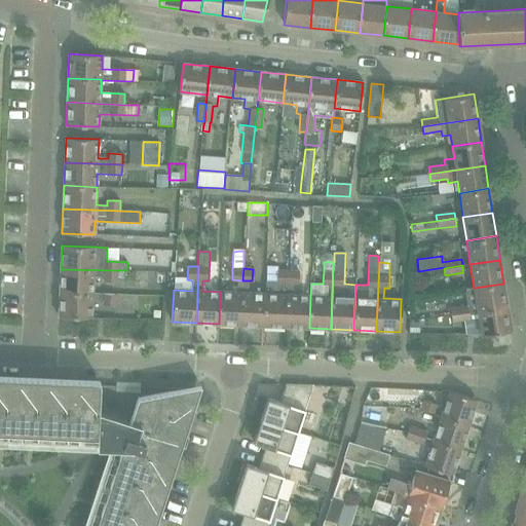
[(118,270),(61,269),(60,293),(103,295),(104,283),(117,283),(118,270)]
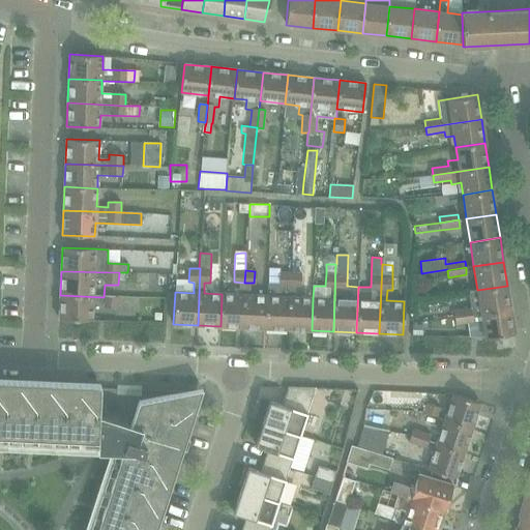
[(291,273),(280,272),(280,284),(269,283),(269,296),(266,296),(265,328),(289,329),(291,273)]
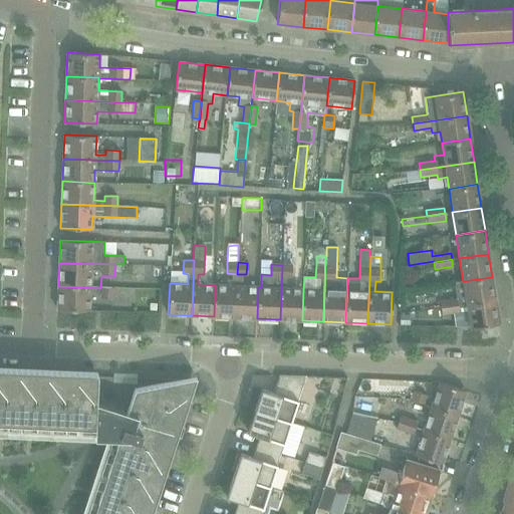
[(292,265),(282,265),(280,319),(302,320),(303,289),(287,288),(287,277),(292,277),(292,265)]
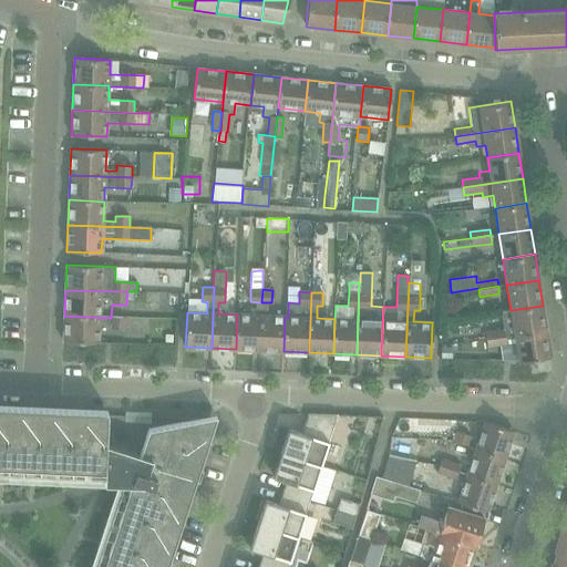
[(546,330),(543,306),(511,310),(501,311),(504,330),(486,332),(487,340),(505,337),(514,336),(546,330)]
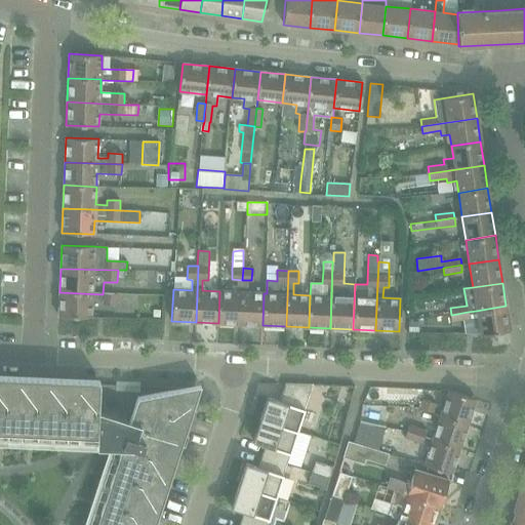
[(242,292),(219,291),(218,323),(241,324),(242,292)]
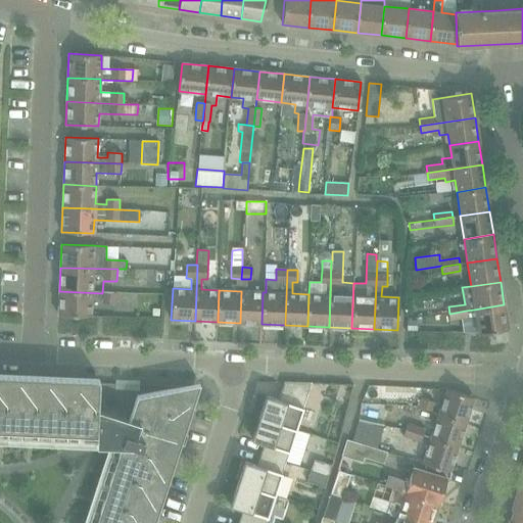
[(113,293),(102,293),(59,291),(58,315),(91,316),(91,297),(102,298),(101,303),(113,304),(113,293)]
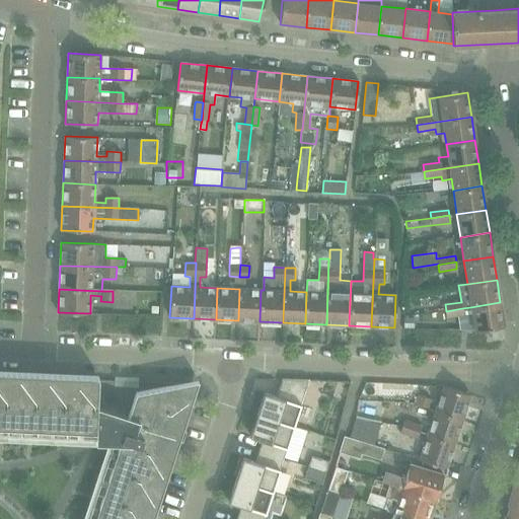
[(261,290),(239,289),(238,320),(260,321),(261,290)]
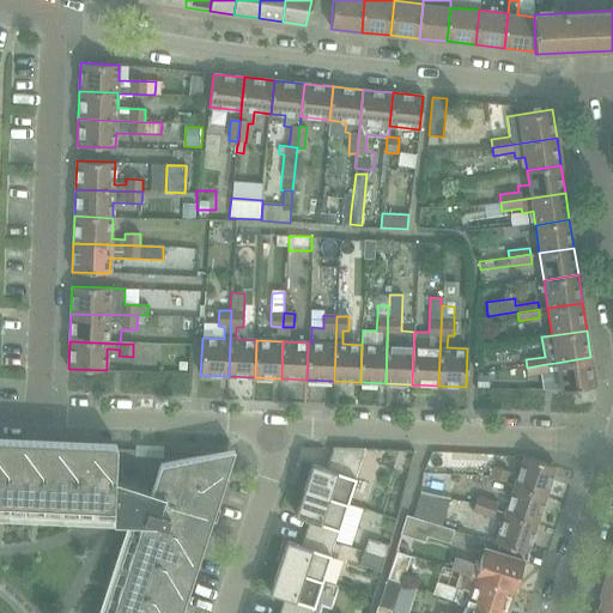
[(595,386),(590,357),(556,363),(560,392),(595,386)]
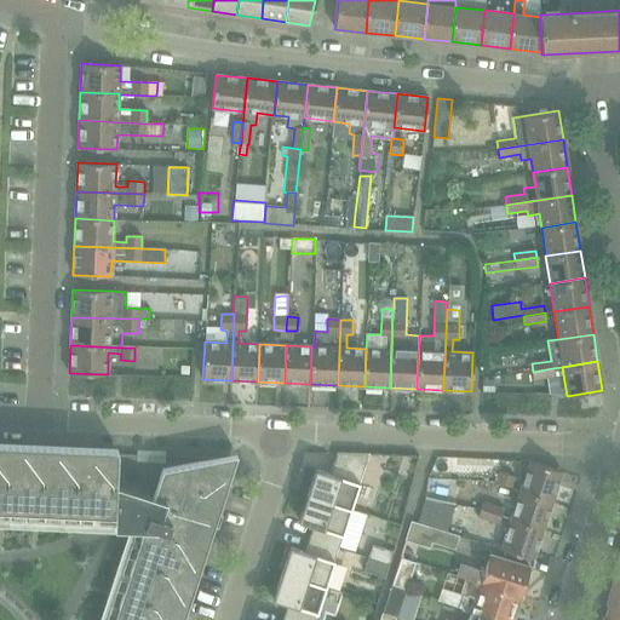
[(533,372),(532,372),(533,379),(554,375),(552,368),(533,372)]
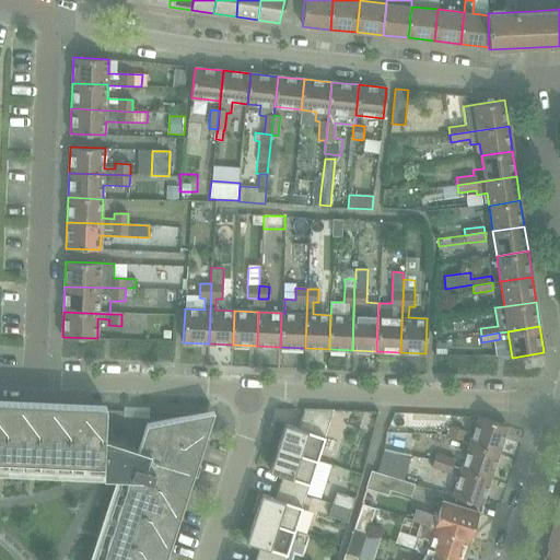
[(0,459),(103,465),(106,410),(106,406),(0,400),(0,459)]
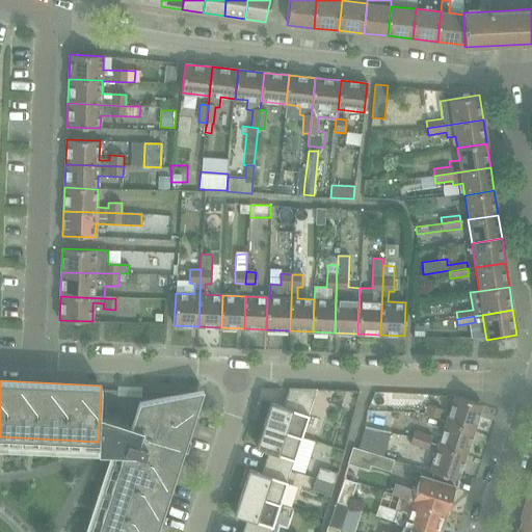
[(316,389),(289,388),(283,406),(271,402),(264,425),(300,436),(316,389)]
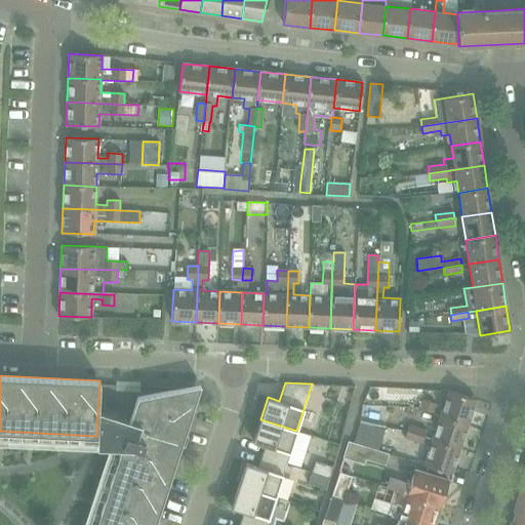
[(95,524),(154,524),(200,385),(137,398),(95,524)]
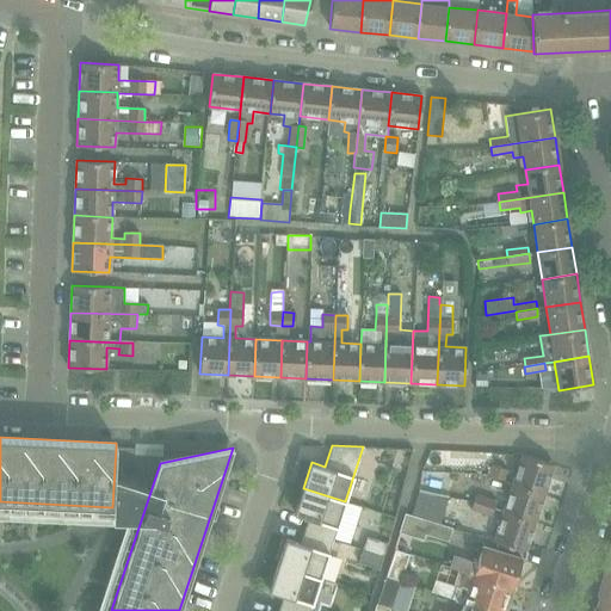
[(554,464),(522,455),(512,482),(544,493),(554,464)]
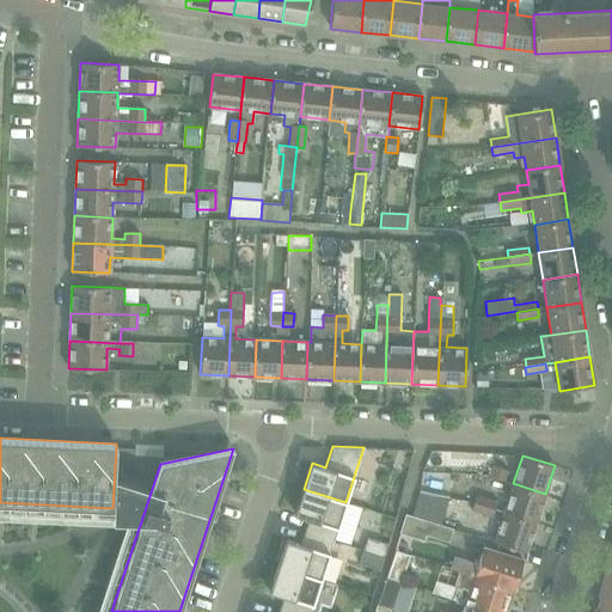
[(464,460),(464,475),(489,476),(488,476),(505,482),(509,471),(493,465),(494,461),(464,460)]
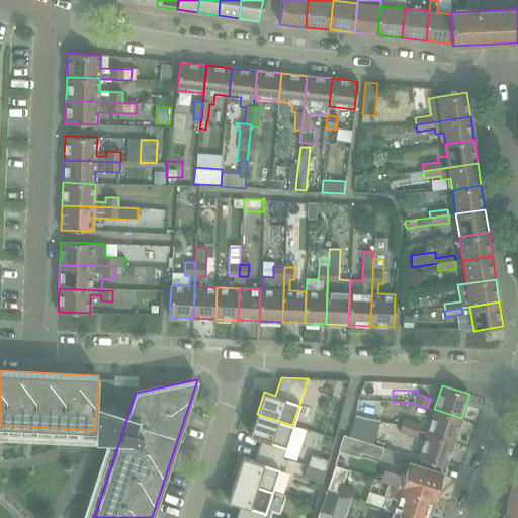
[(379,423),(383,402),(356,400),(353,416),(355,416),(379,423)]
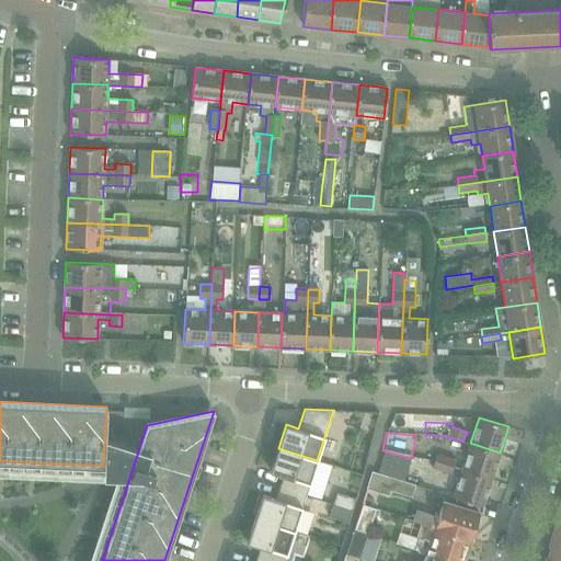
[(500,453),(470,443),(466,458),(456,455),(455,459),(437,454),(435,461),(454,468),(461,470),(461,471),(490,481),(500,453)]
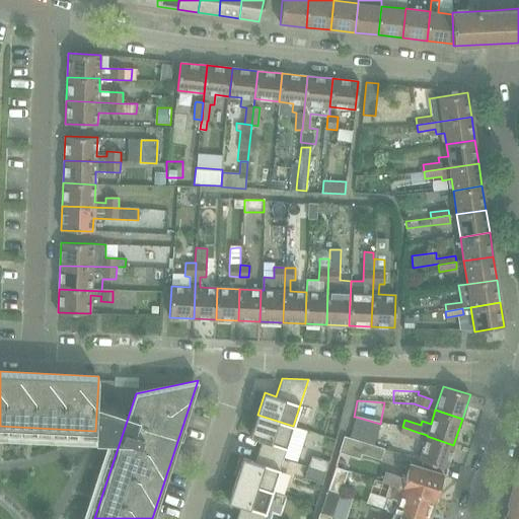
[(293,426),(257,415),(251,431),(251,432),(250,436),(263,440),(258,451),(283,458),(293,426)]
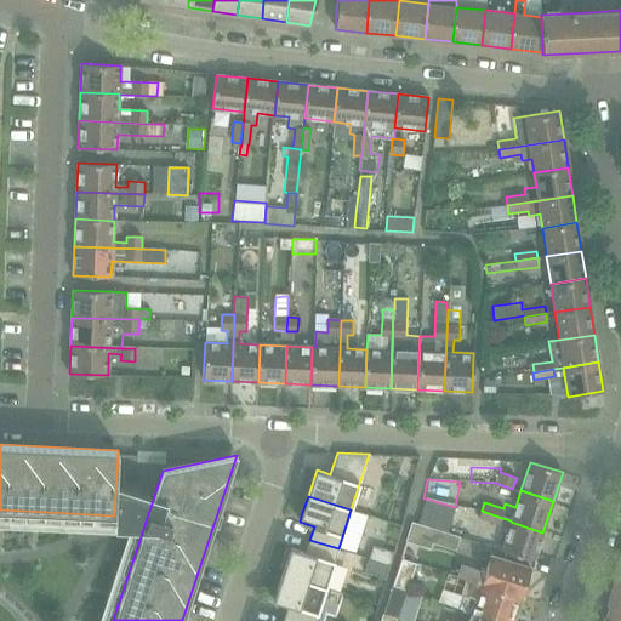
[(423,499),(415,523),(417,524),(446,533),(455,507),(426,499),(423,499)]
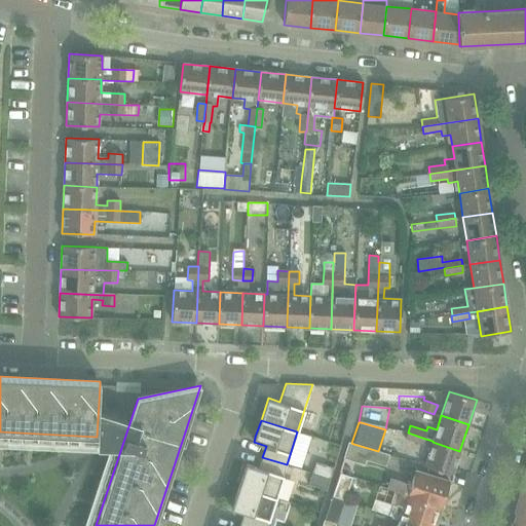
[(423,445),(425,439),(408,433),(405,439),(423,445)]
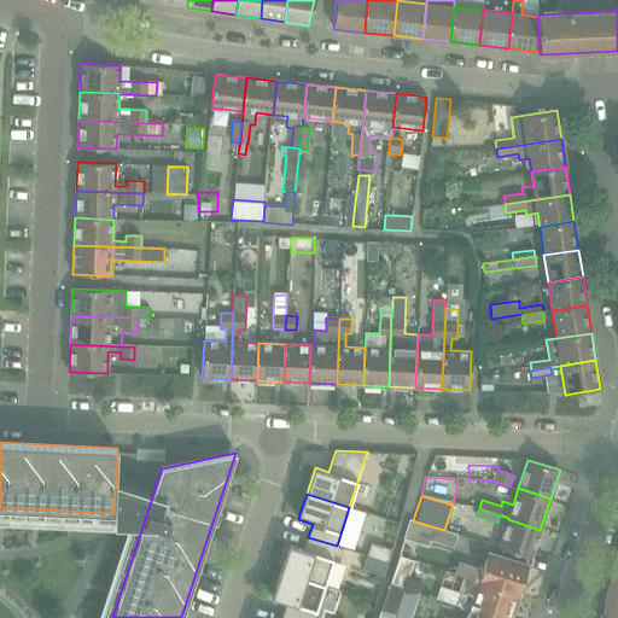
[(413,520),(409,519),(403,540),(417,544),(427,547),(429,542),(453,549),(456,535),(444,530),(415,522),(413,520)]
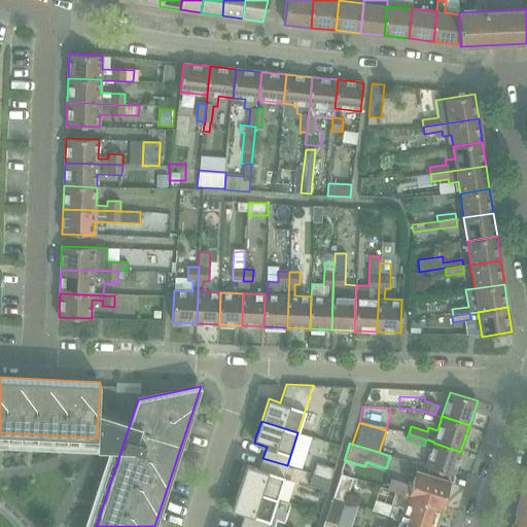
[(460,452),(433,443),(425,466),(453,476),(460,452)]
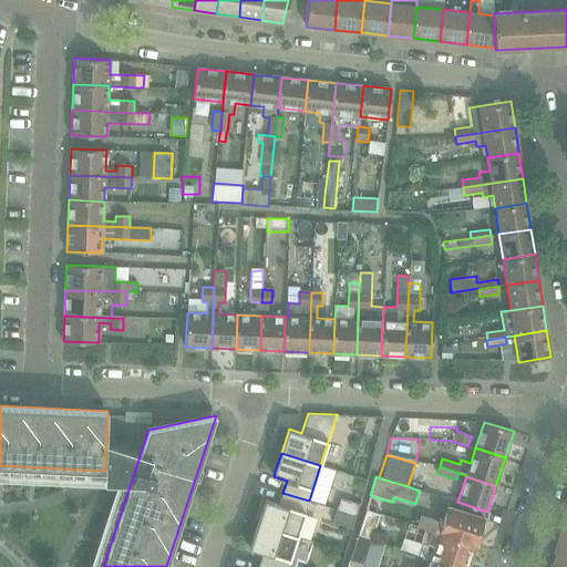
[(309,501),(282,493),(279,504),(266,500),(258,524),(297,536),(309,501)]
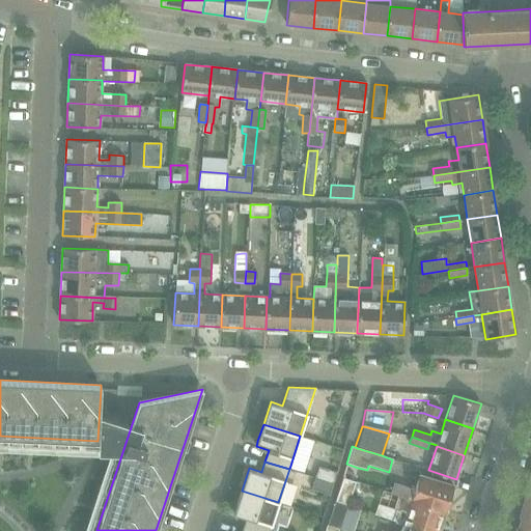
[(319,467),(315,478),(333,483),(336,473),(319,467)]
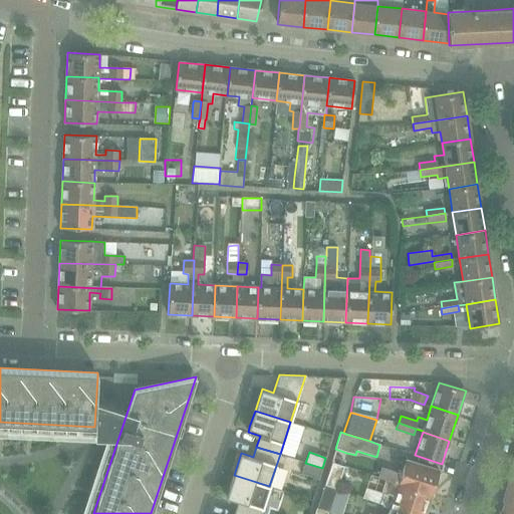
[(439,471),(407,461),(402,473),(399,472),(399,473),(381,467),(377,477),(386,480),(386,479),(432,494),(439,471)]
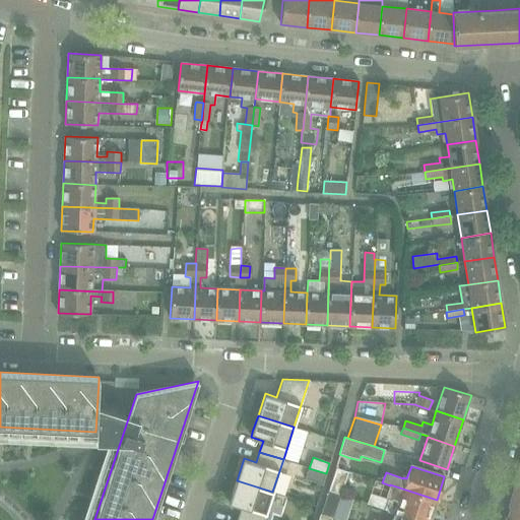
[(347,471),(336,467),(328,491),(329,491),(340,494),(347,471)]
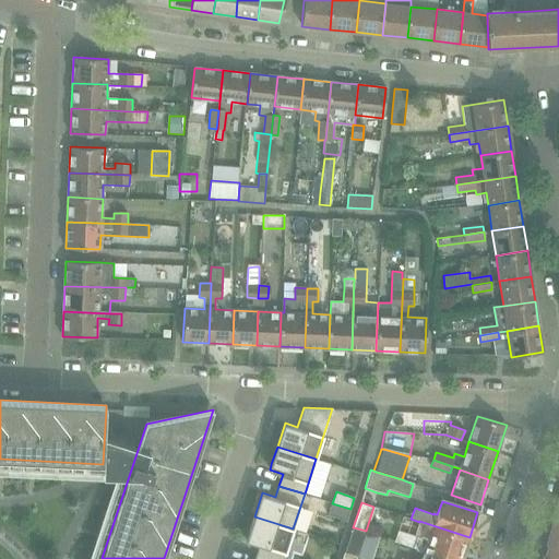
[(332,503),(329,514),(347,520),(351,509),(332,503)]
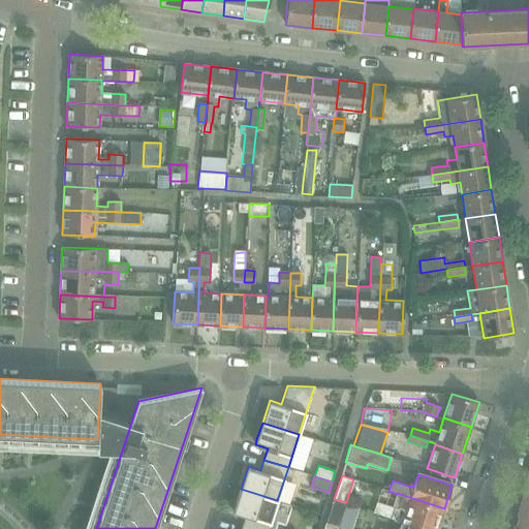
[(268,528),(277,500),(241,489),(235,506),(236,506),(234,511),(246,515),(242,526),(251,528),(268,528)]
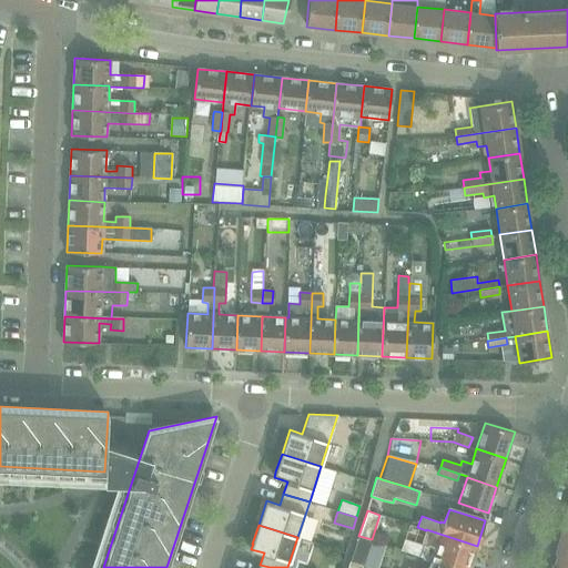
[(426,529),(426,530),(422,545),(418,544),(405,539),(402,550),(415,554),(433,560),(456,567),(469,567),(477,546),(426,529)]
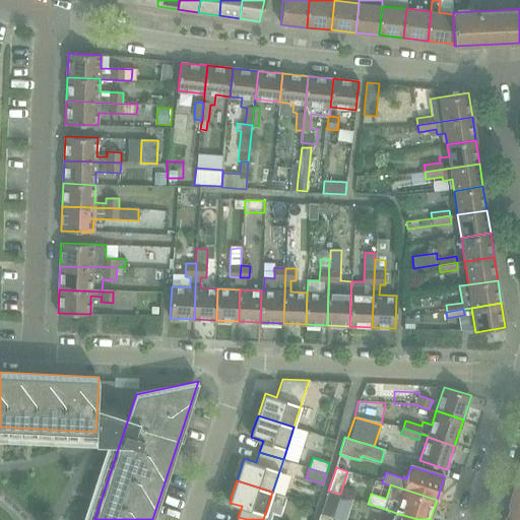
[(328,491),(321,514),(332,518),(338,519),(345,519),(353,498),(340,494),(329,491),(328,491)]
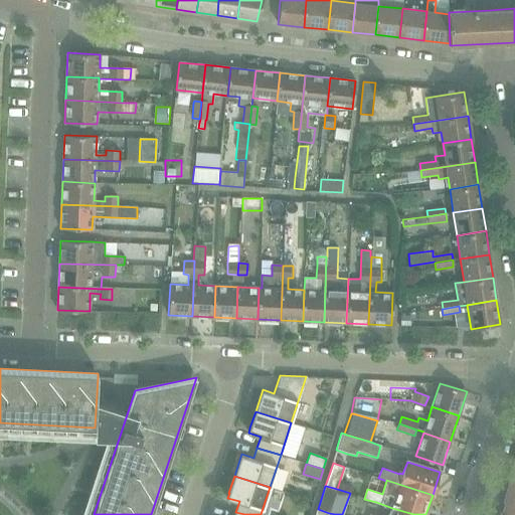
[(504,512),(503,514),(514,514),(514,503),(509,502),(506,512),(504,512)]
